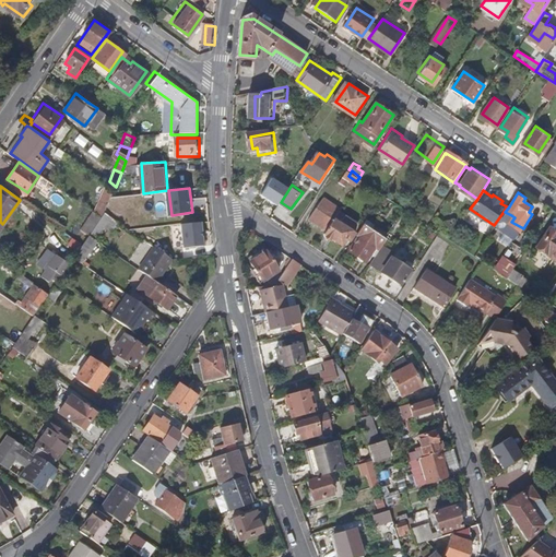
[(342,206),(327,197),(312,218),(327,228),(333,218),(333,217),(333,216),(334,217),(334,216),(342,206)]
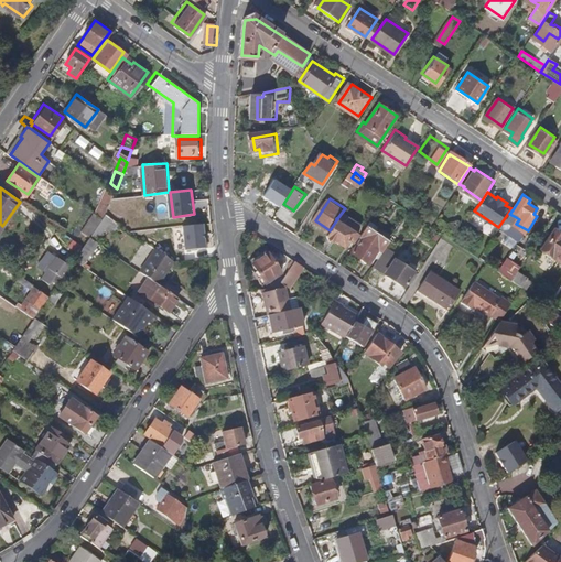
[(98,241),(114,218),(107,214),(103,219),(92,236),(98,241)]
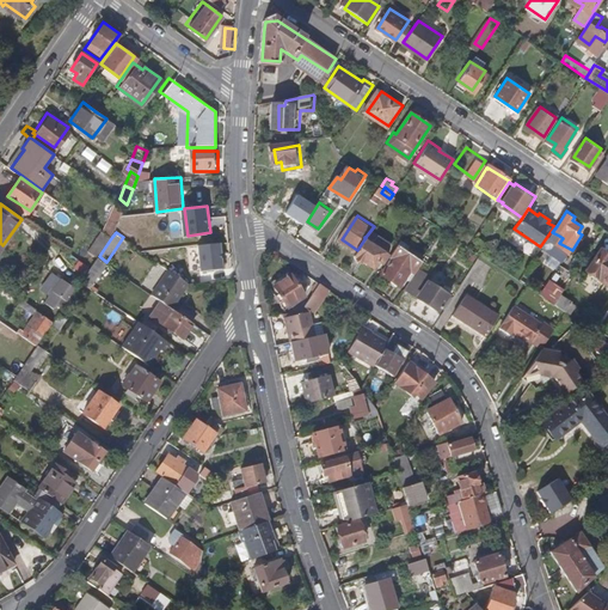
[(384,250),(366,237),(366,238),(364,237),(364,238),(364,239),(357,250),(356,252),(374,264),(384,250)]
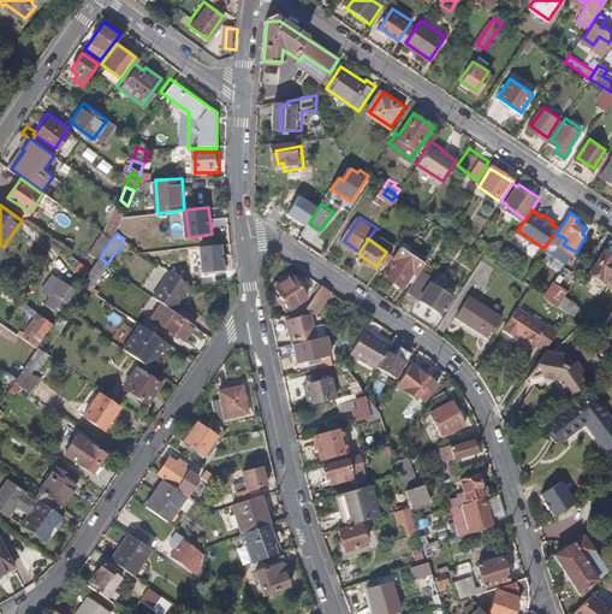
[(611,243),(610,243),(595,266),(611,276),(611,243)]
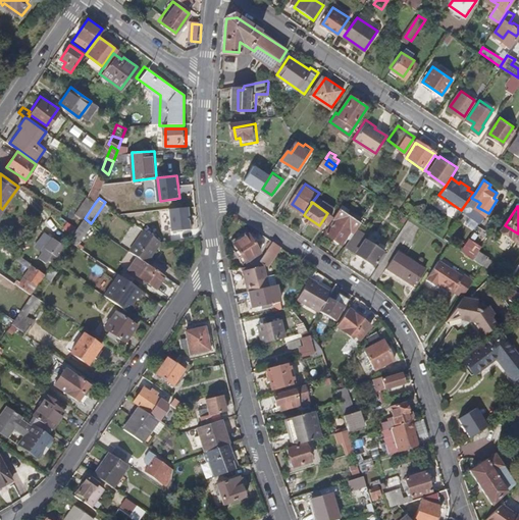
[(361,221),(340,207),(333,216),(335,218),(326,232),(342,243),(347,235),(351,238),(355,230),(361,221)]
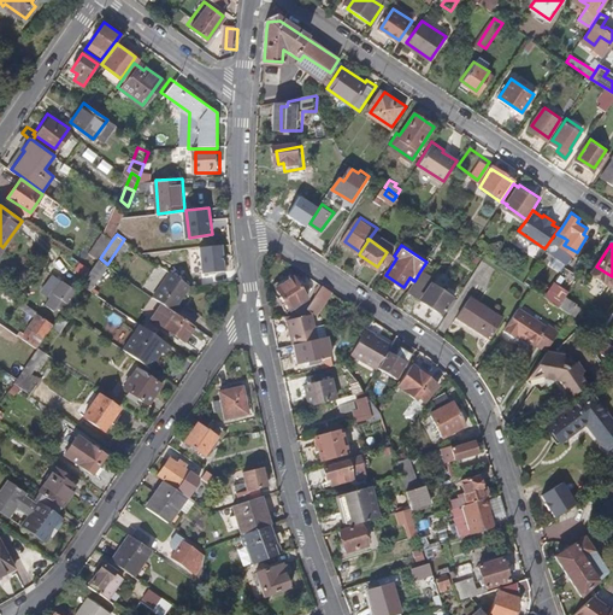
[(202,247),(205,274),(229,271),(228,261),(225,261),(225,256),(228,256),(227,246),(202,247)]
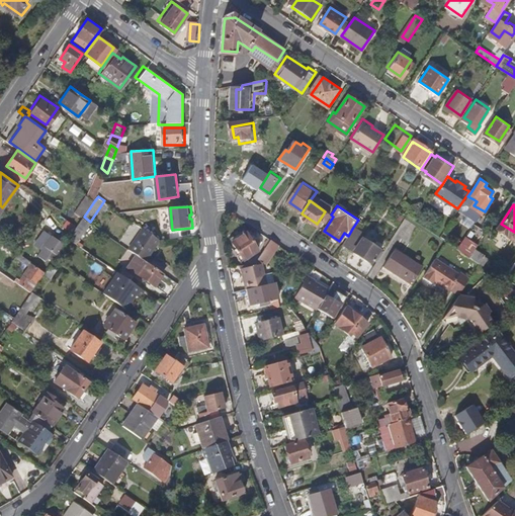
[(75,244),(90,222),(84,217),(77,226),(69,239),(75,244)]
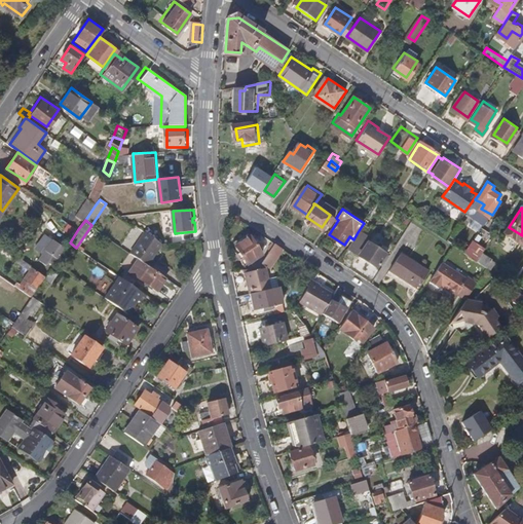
[(247,229),(246,230),(249,233),(250,231),(262,249),(266,251),(273,239),(252,225),(247,229)]
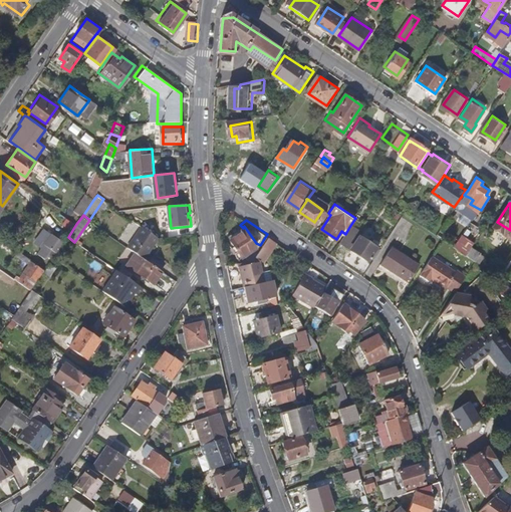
[(242,254),(256,243),(244,226),(243,228),(240,225),(229,233),(232,236),(229,238),(242,254)]
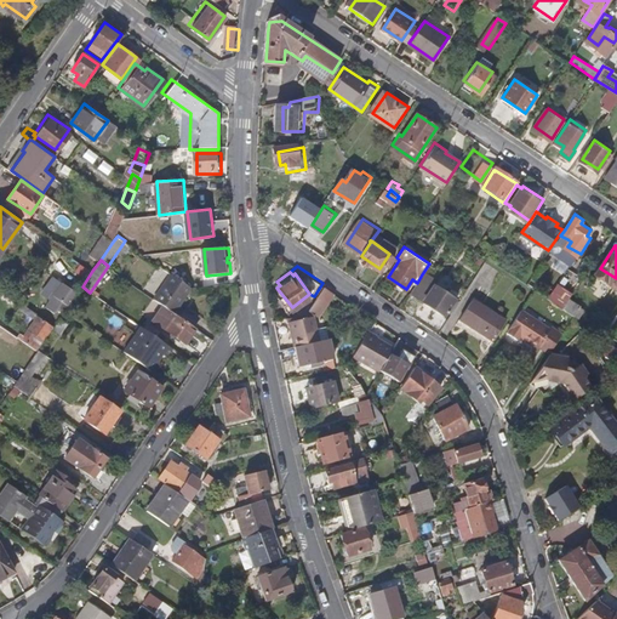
[(455,296),(422,274),(417,283),(411,291),(444,313),(455,296)]
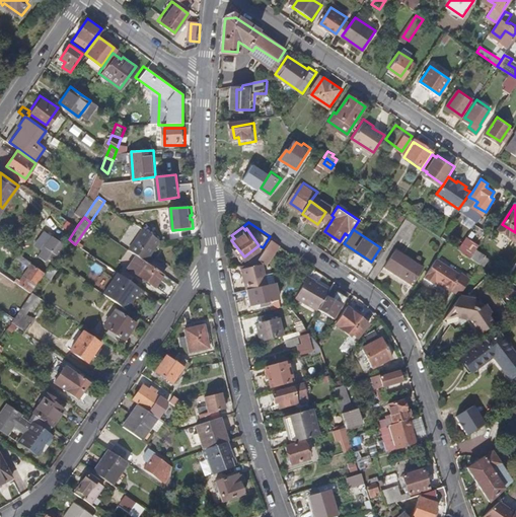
[(143,230),(130,249),(136,254),(147,262),(148,263),(153,255),(150,253),(159,242),(143,230)]
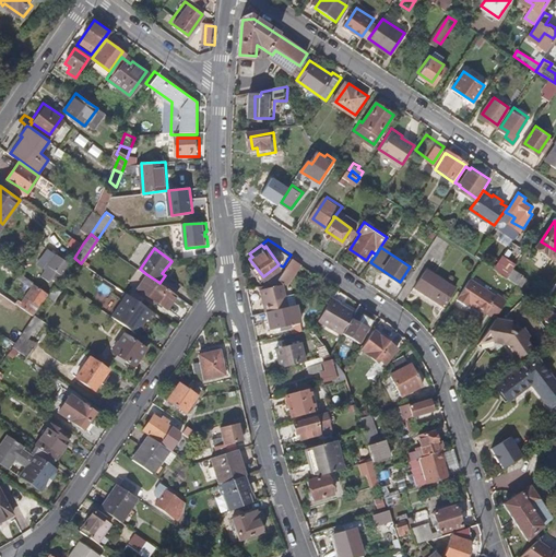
[(297,260),(291,255),(283,267),(278,275),(284,280),(297,260)]
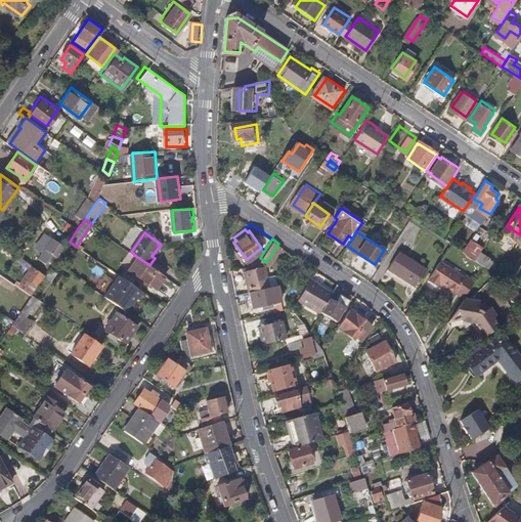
[(477,240),(468,253),(476,257),(481,250),(484,245),(477,240)]
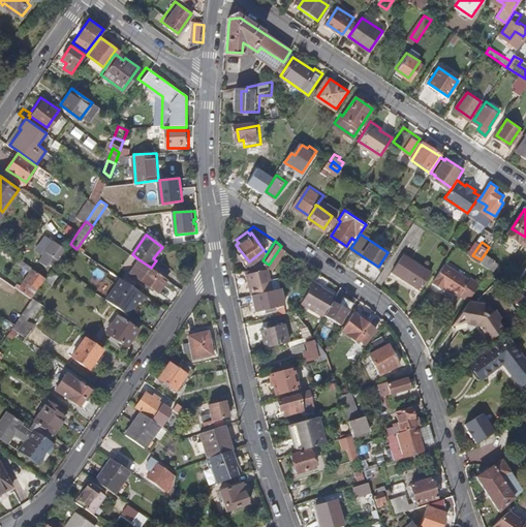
[(70,258),(76,249),(70,244),(63,253),(70,258)]
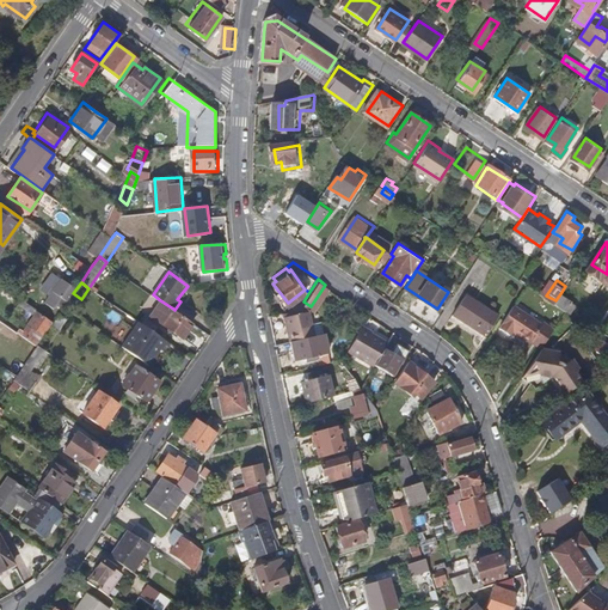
[(325,285),(311,306),(313,309),(329,286),(325,285)]
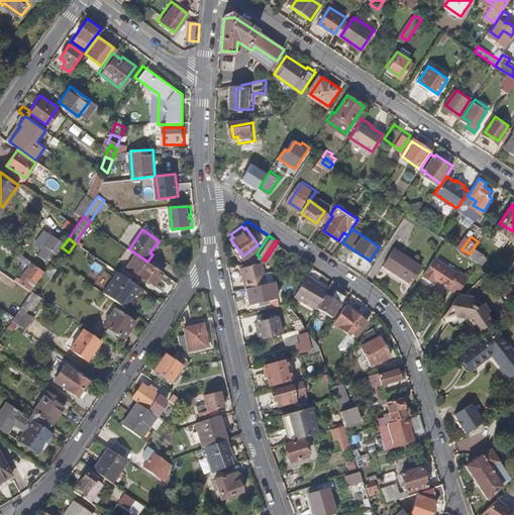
[(40,253),(49,261),(57,250),(47,244),(40,253)]
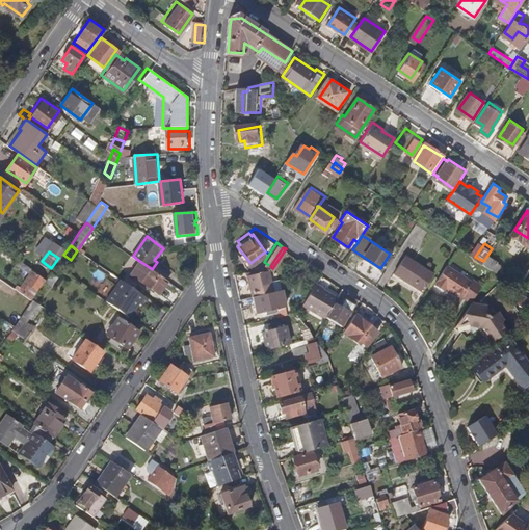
[(434,271),(406,253),(396,270),(423,289),(434,271)]
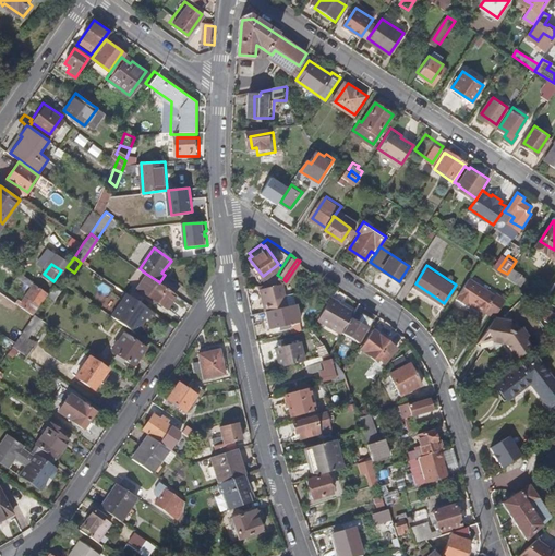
[(523,273),(513,266),(507,274),(518,281),(523,273)]
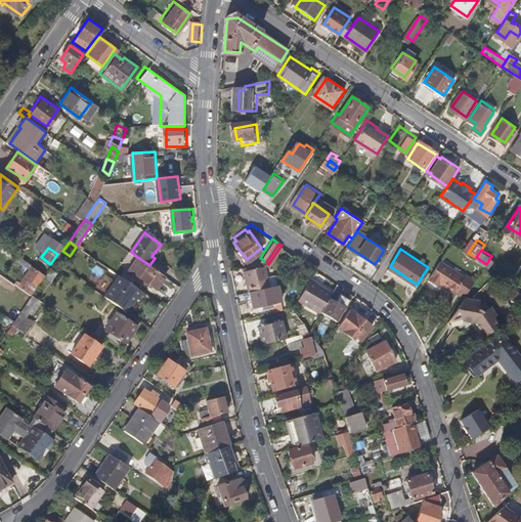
[(129,270),(152,287),(153,287),(157,279),(161,283),(165,276),(149,265),(148,264),(137,257),(129,270)]
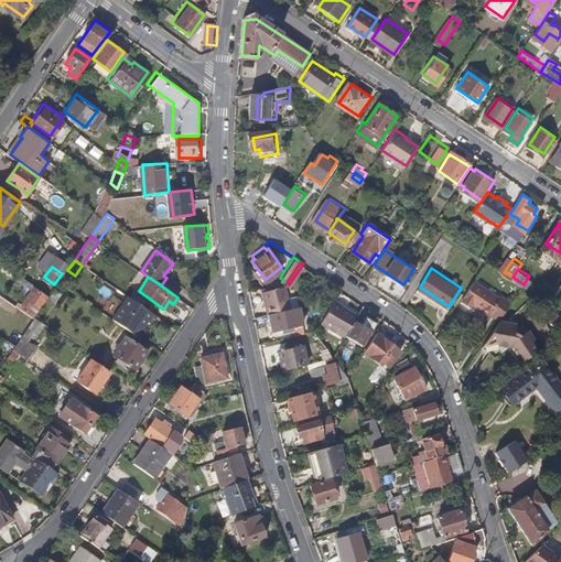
[(500,296),(475,280),(462,300),(472,306),(474,303),(489,313),(491,311),(502,319),(513,302),(502,294),(500,296)]
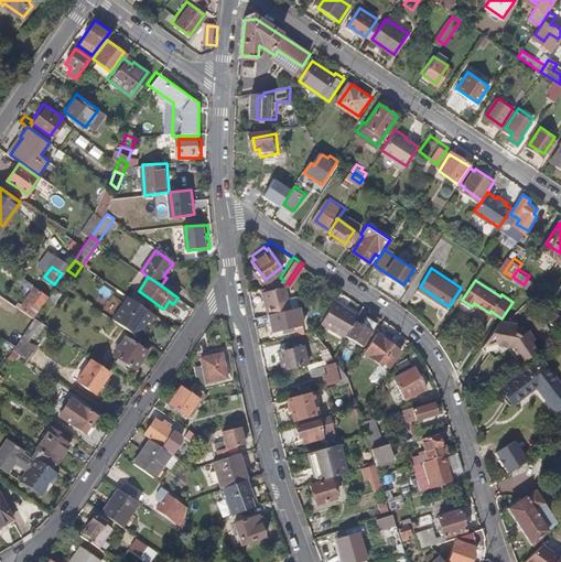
[(261,290),(267,313),(269,312),(290,307),(284,284),(261,290)]
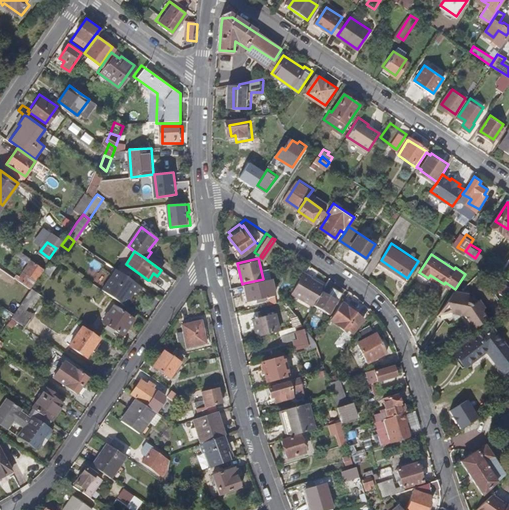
[(24,271),(34,278),(41,268),(31,261),(24,271)]
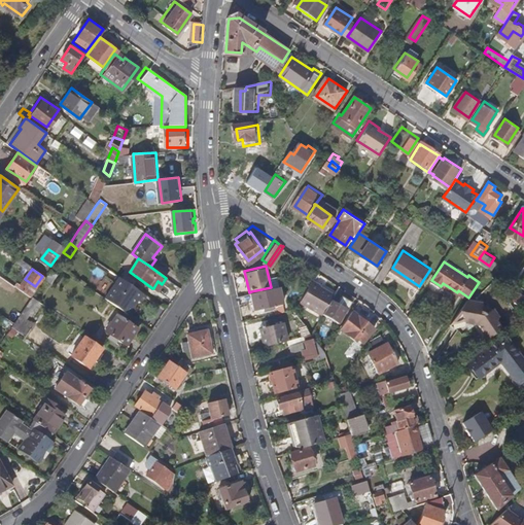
[(146,295),(118,277),(104,299),(127,315),(137,301),(141,303),(146,295)]
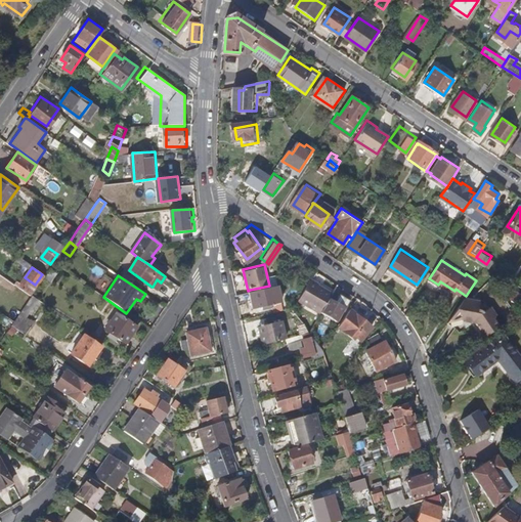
[(319,281),(311,275),(297,296),(320,311),(321,310),(331,293),(332,292),(318,284),(319,281)]
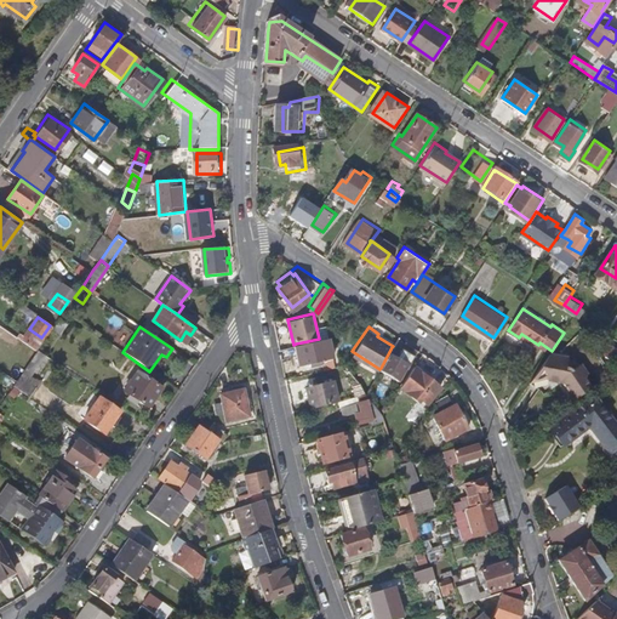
[(330,336),(324,338),(319,339),(296,344),(301,363),(335,355),(330,336)]
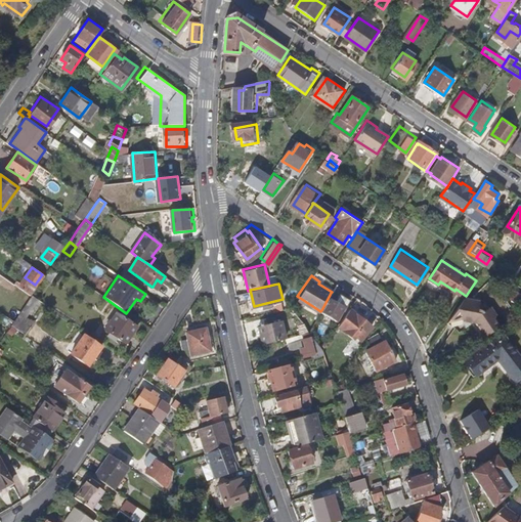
[(337,297),(331,293),(321,310),(336,319),(350,298),(341,292),(337,297)]
